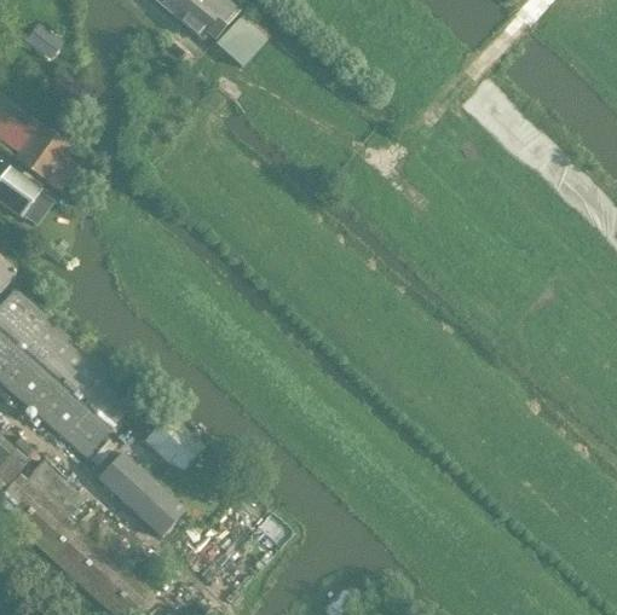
[(157,0),(202,38),(207,30),(217,39),(241,10),(228,0),(157,0)]
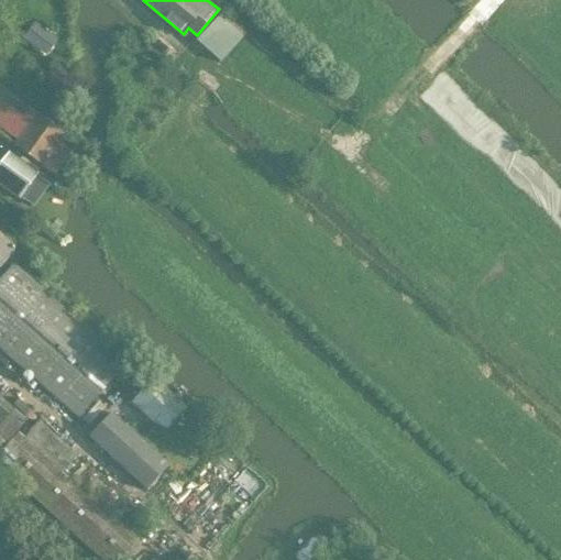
[(218,15),(198,40),(221,59),(223,62),(248,32),(231,13),(230,15),(229,17),(222,11),(218,15)]
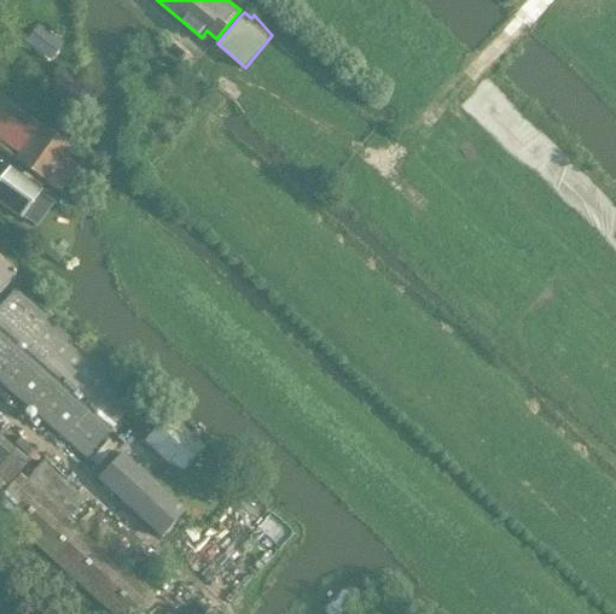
[(48,180),(74,145),(42,123),(17,158),(48,180)]
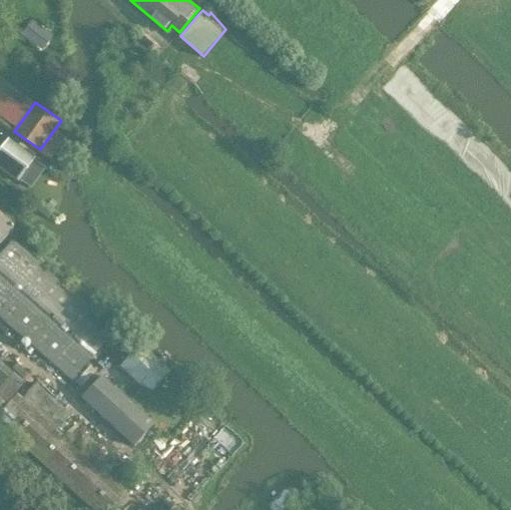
[(35,156),(9,137),(0,150),(0,165),(19,179),(35,156)]
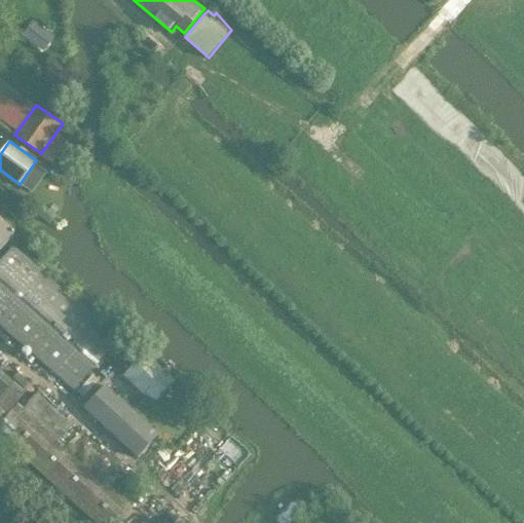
[(0,247),(14,231),(0,218),(0,247)]
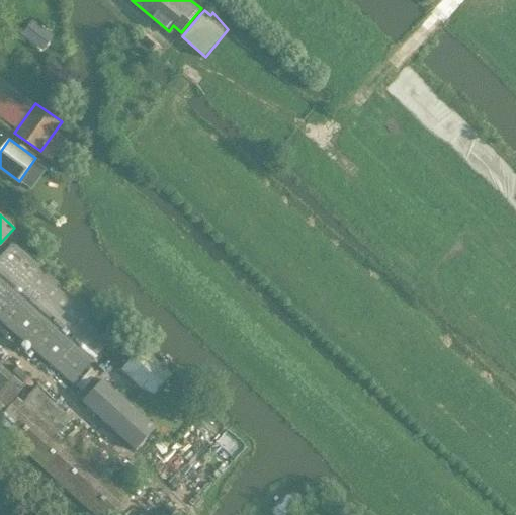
[(0,316),(74,381),(116,332),(15,243),(0,259),(0,316)]
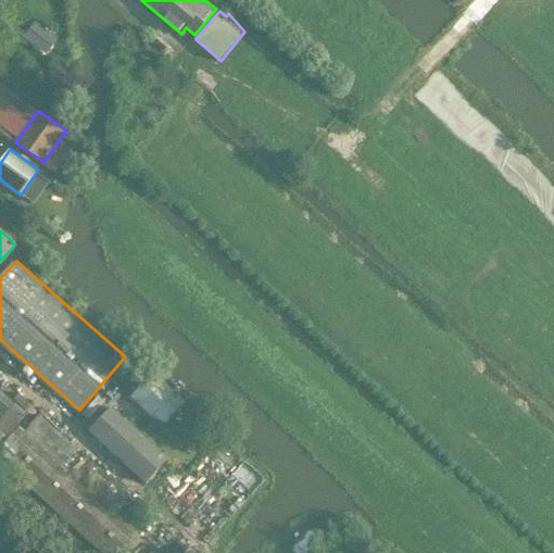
[(152,371),(130,396),(145,409),(166,384),(152,371)]
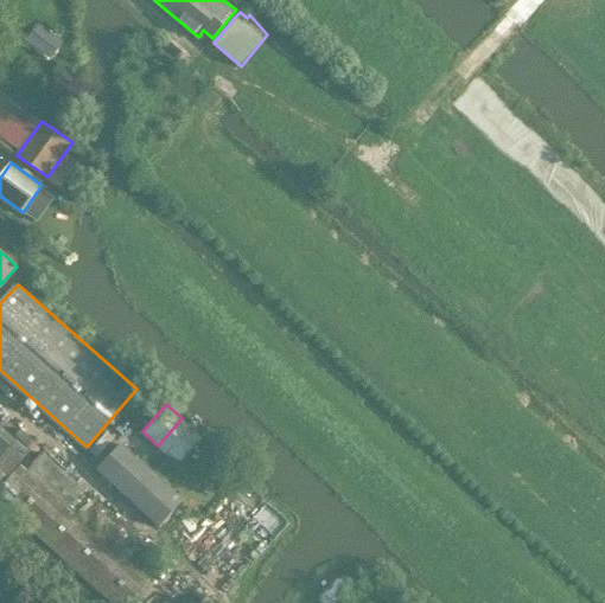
[(0,424),(0,459),(17,440),(0,424)]
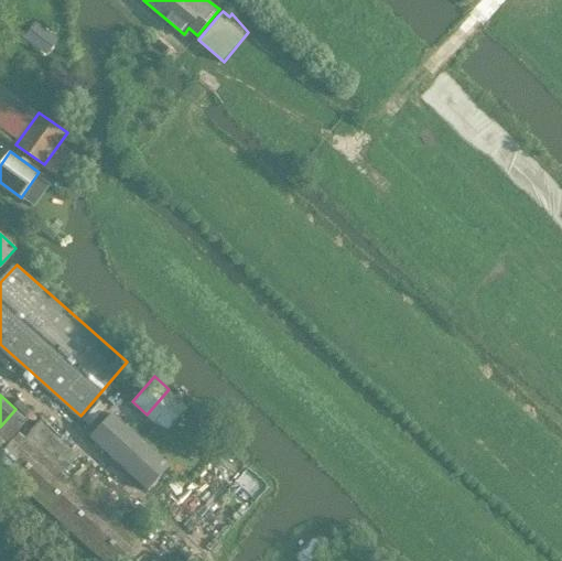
[(114,413),(93,437),(120,463),(142,440),(114,413)]
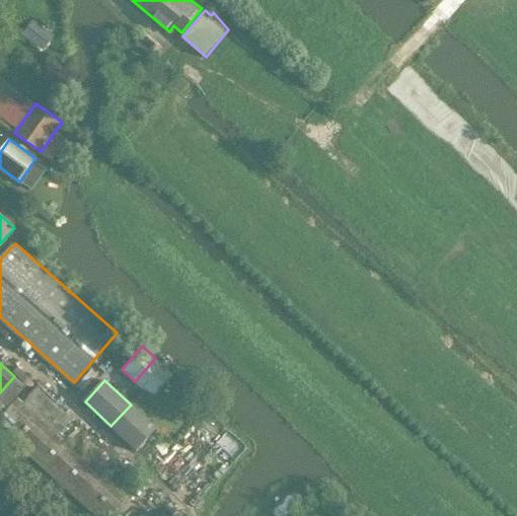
[(19,398),(0,418),(0,426),(98,515),(117,515),(131,501),(58,434),(24,403),(19,398)]
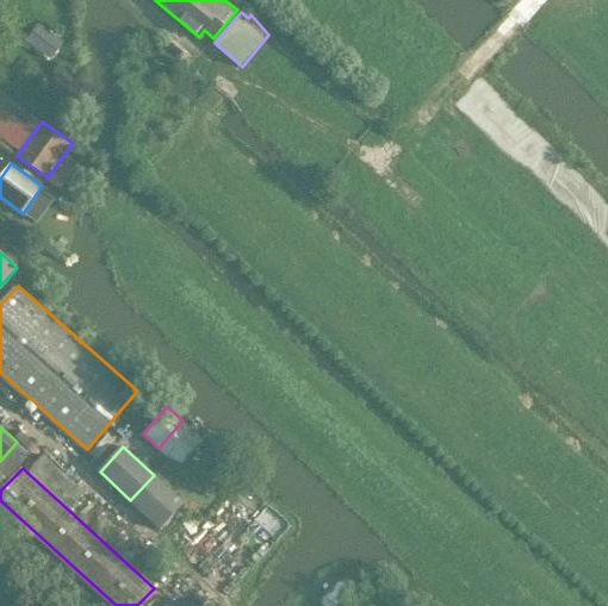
[(173,493),(149,518),(161,529),(184,504),(173,493)]
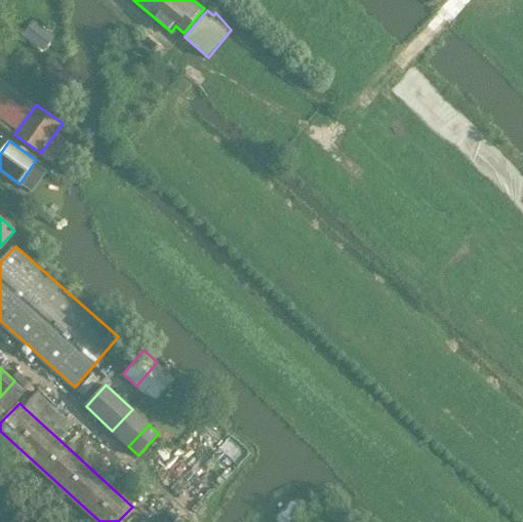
[(75,445),(75,446),(75,447),(75,448),(76,449),(76,450),(77,451),(78,452),(79,453),(80,453),(81,454),(82,454),(83,454),(84,454),(85,454),(86,454),(87,454),(87,453),(88,453),(89,453),(89,452),(90,452),(90,451),(91,451),(91,450),(92,449),(92,448),(92,447),(93,446),(93,445),(92,444),(92,443),(92,442),(91,441),(91,440),(90,440),(90,439),(89,439),(89,438),(88,438),(87,438),(87,437),(86,437),(85,437),(84,437),(83,437),(82,437),(81,437),(80,438),(79,438),(78,439),(77,440),(76,441),(76,442),(76,443),(75,443),(75,444),(75,445)]
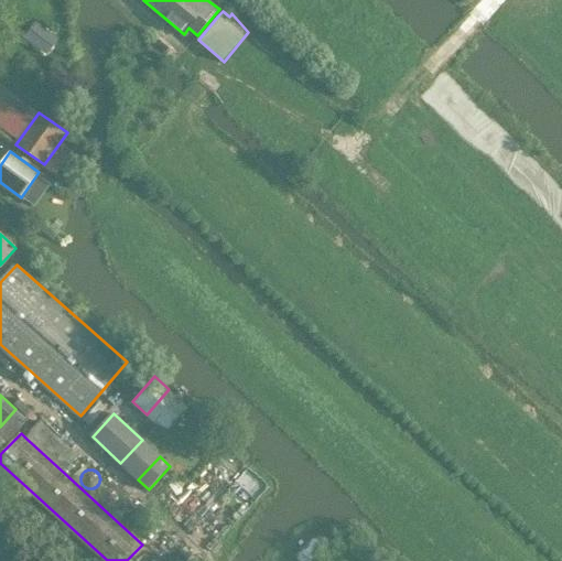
[(99,495),(99,496),(99,497),(99,498),(99,499),(100,500),(100,502),(101,503),(103,504),(104,504),(104,505),(105,505),(106,505),(106,506),(107,506),(108,506),(109,506),(110,506),(111,506),(112,505),(114,505),(115,504),(116,503),(117,502),(118,500),(118,499),(118,498),(118,497),(118,496),(118,495),(118,494),(118,493),(117,492),(117,491),(116,491),(116,489),(115,488),(114,488),(112,487),(111,487),(110,487),(109,486),(108,486),(107,487),(106,487),(105,487),(104,488),(103,489),(101,489),(101,491),(100,491),(100,492),(100,493),(99,493),(99,494),(99,495)]
